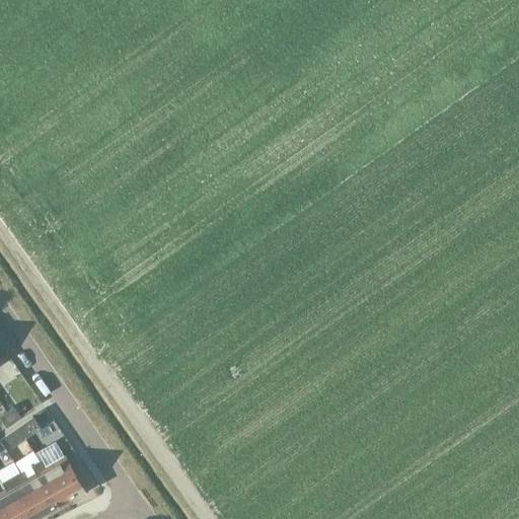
[(13,405),(6,411),(13,421),(20,417),(13,405)]
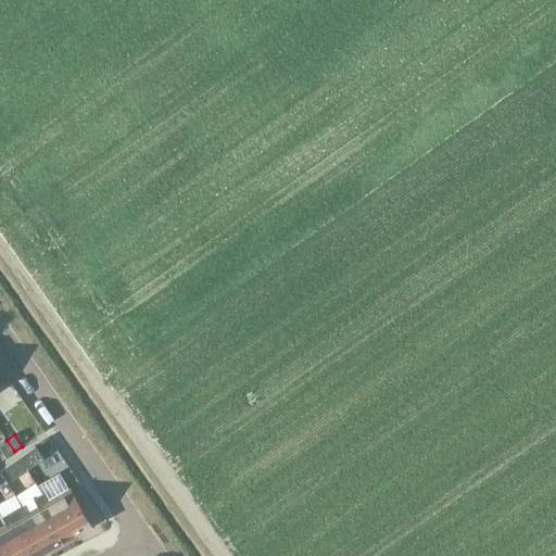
[(7,440),(0,444),(0,446),(7,456),(14,451),(7,440)]
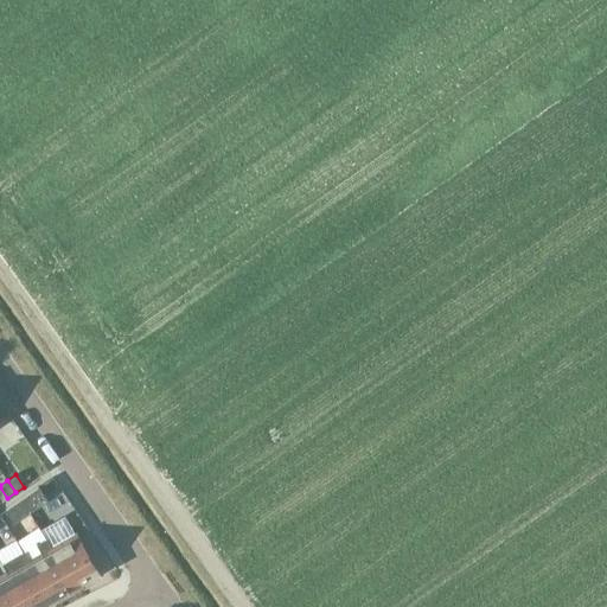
[(37,486),(21,497),(30,510),(46,499),(37,486)]
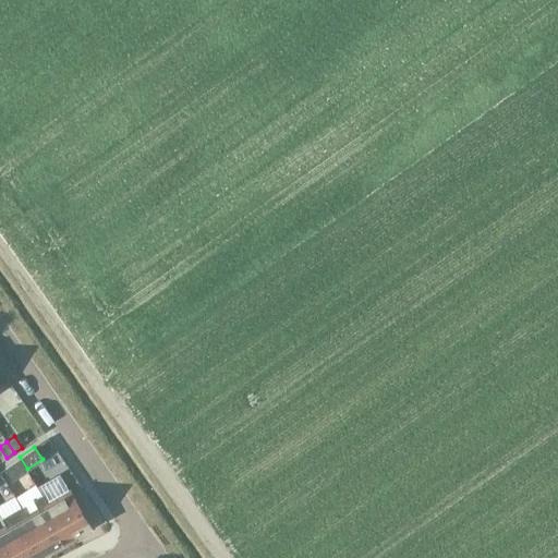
[(27,469),(20,457),(4,468),(12,478),(27,469)]
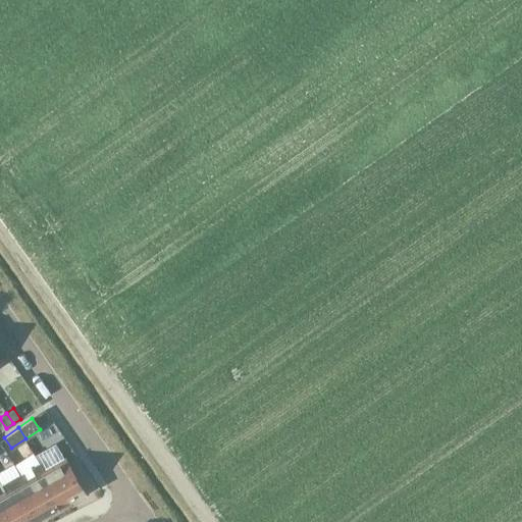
[(65,460),(46,471),(64,505),(84,493),(65,460)]
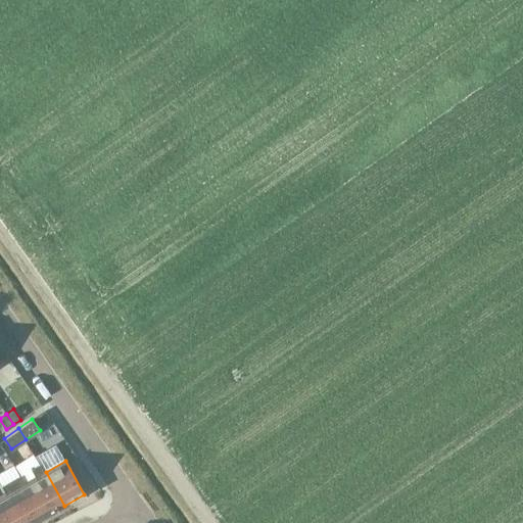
[(64,506),(46,472),(41,463),(31,468),(36,477),(27,483),(45,517),(64,506)]
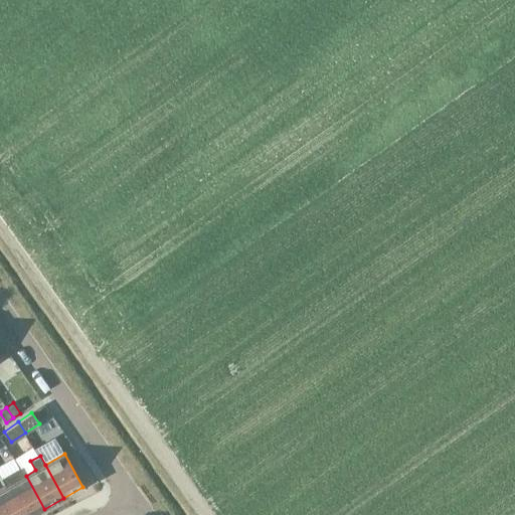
[(1,477),(7,486),(22,514),(33,514),(44,509),(26,476),(24,476),(19,467),(1,477)]
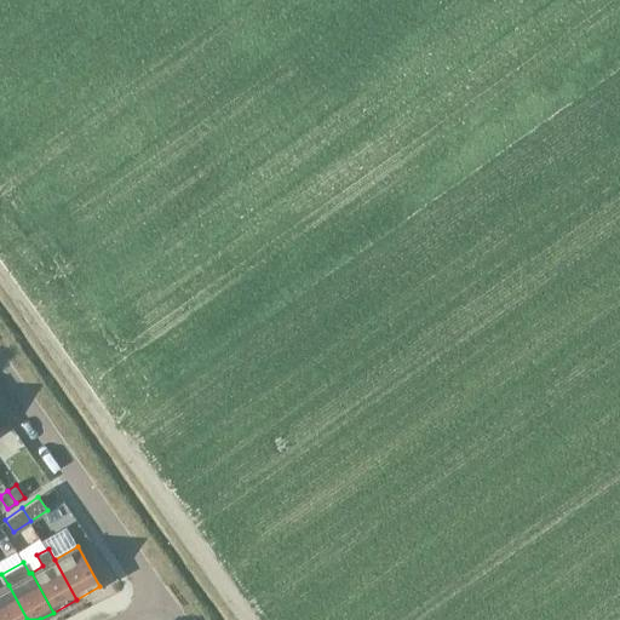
[(27,619),(9,585),(0,590),(0,619),(27,619)]
